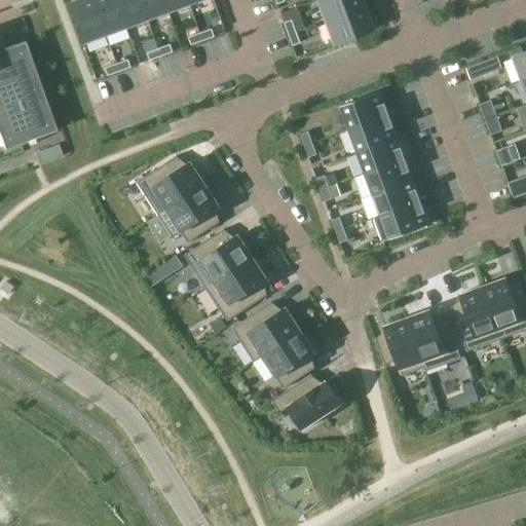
[(94,0),(72,0),(68,1),(83,41),(106,33),(94,0)]
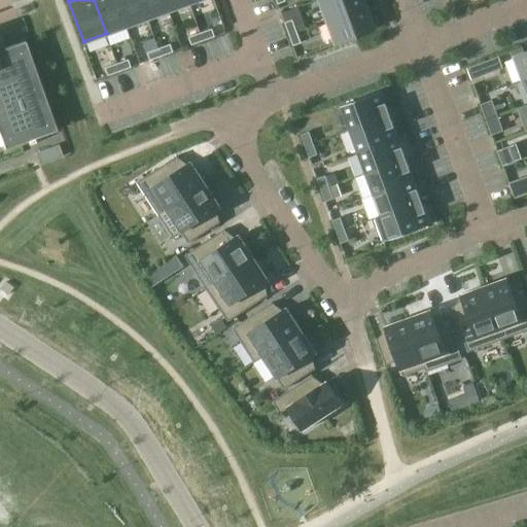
[(117,0),(94,0),(106,33),(127,26),(117,0)]
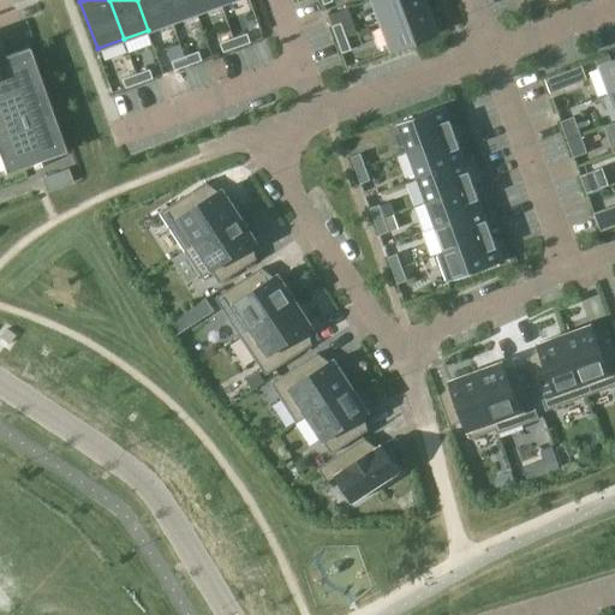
[(165,0),(137,0),(148,30),(173,21),(165,0)]
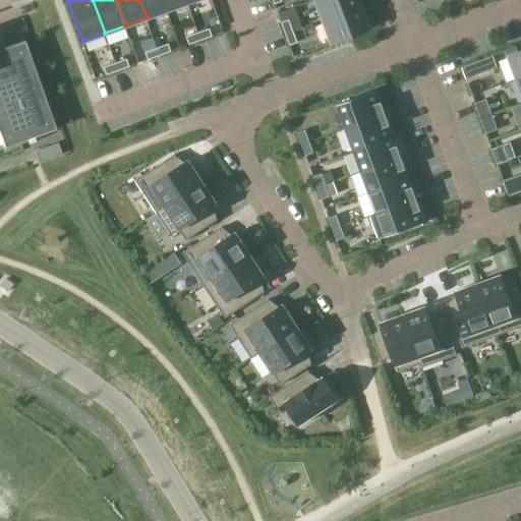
[(164,0),(139,0),(147,17),(168,9),(164,0)]
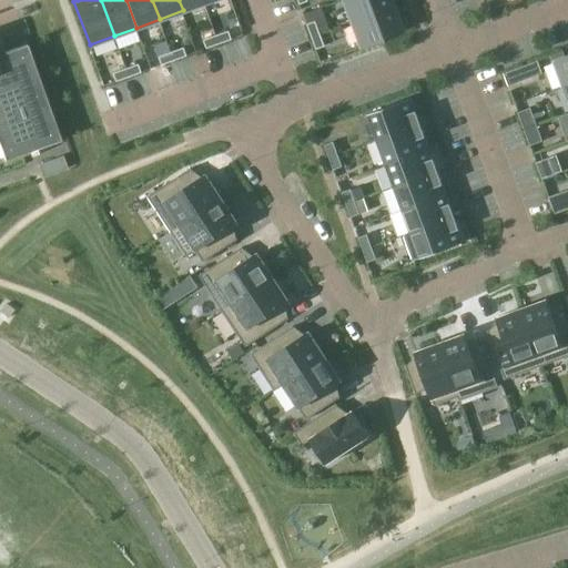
[(204,0),(179,0),(183,10),(205,2),(204,0)]
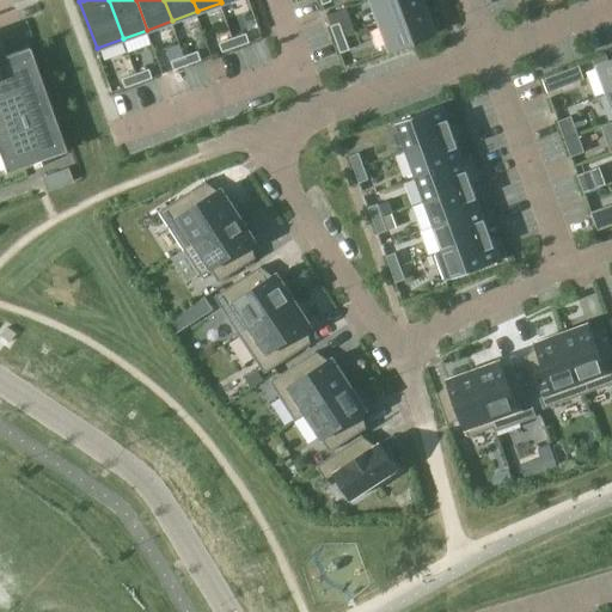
[(422,0),(371,0),(369,1),(378,24),(426,6),(422,0)]
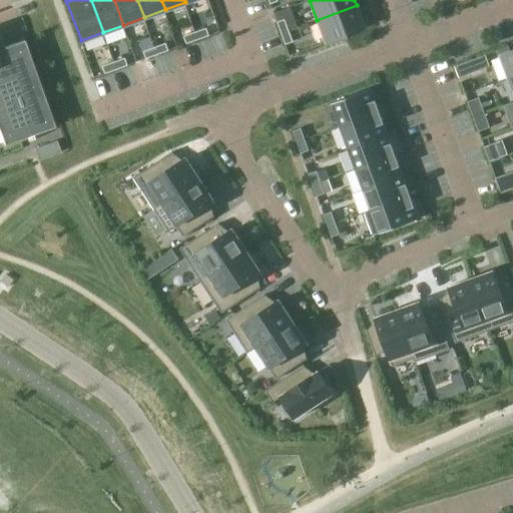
[(357,5),(317,20),(325,42),(365,27),(357,5)]
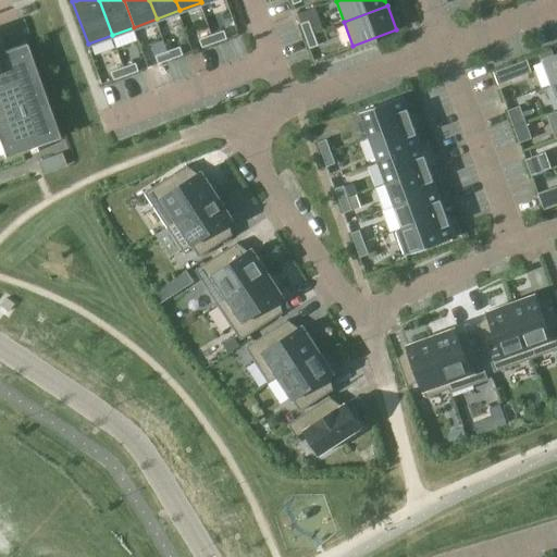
[(308,21),(300,24),(305,37),(312,34),(308,21)]
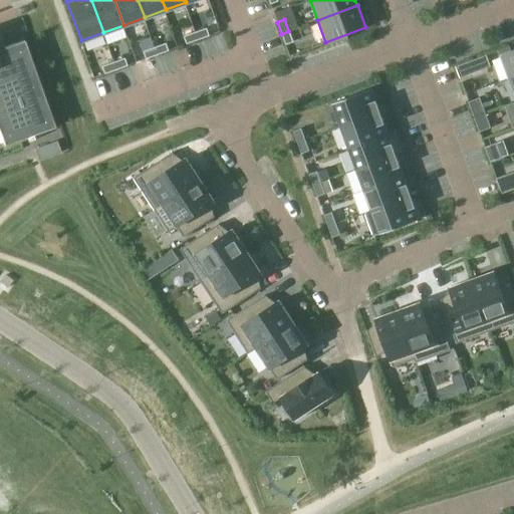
[(206,24),(196,28),(198,35),(208,31),(206,24)]
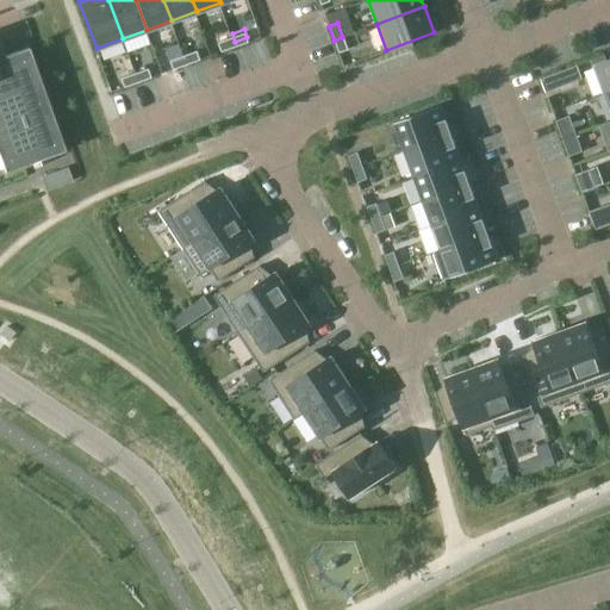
[(232,33),(217,39),(221,48),(235,42),(232,33)]
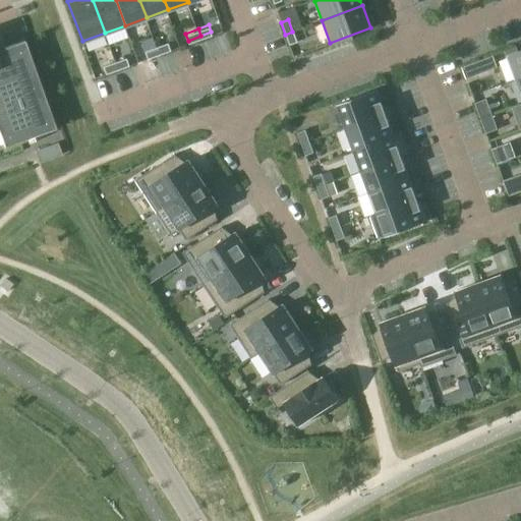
[(292,32),(285,35),(289,44),(296,42),(292,32)]
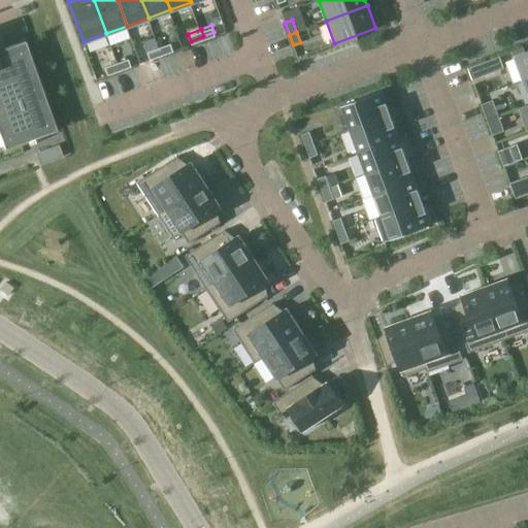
[(4,48),(0,37),(0,137),(4,149),(57,130),(25,41),(4,48)]
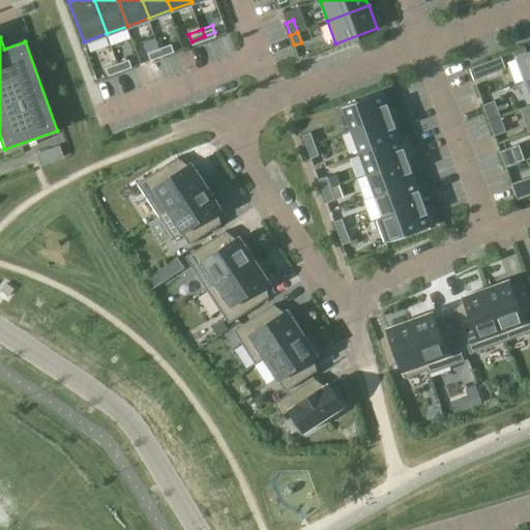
[(170,40),(159,45),(163,53),(173,49),(170,40)]
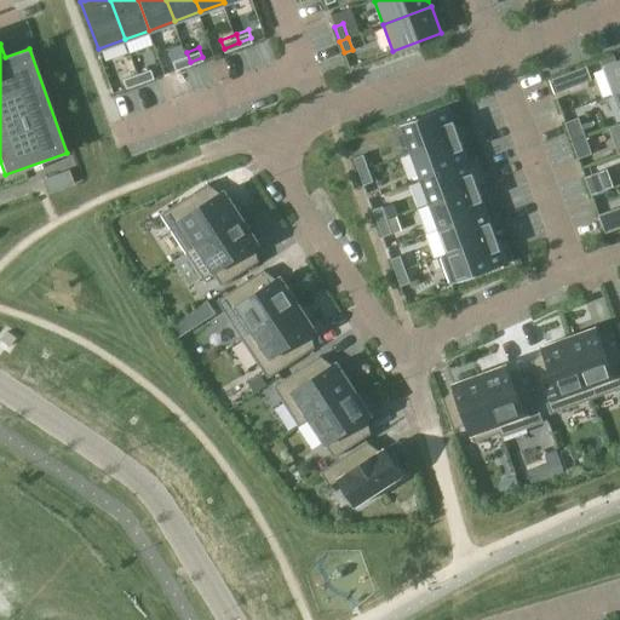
[(187,52),(172,58),(176,67),(190,62),(187,52)]
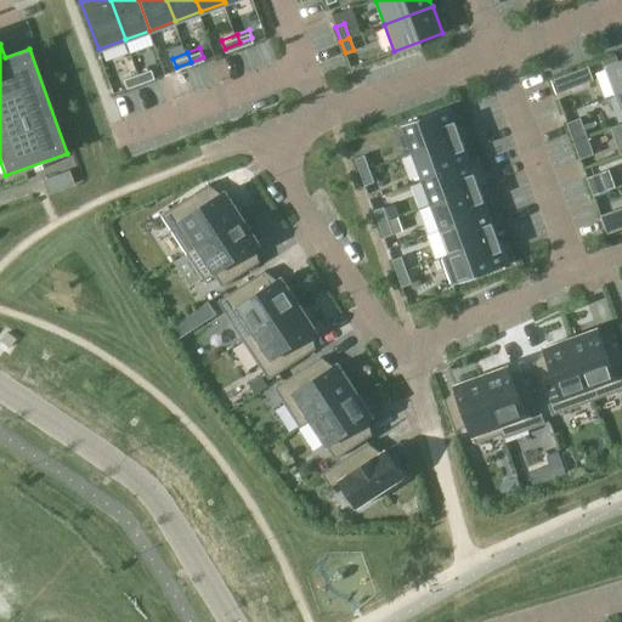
[(615,95),(621,92),(621,60),(605,67),(615,95)]
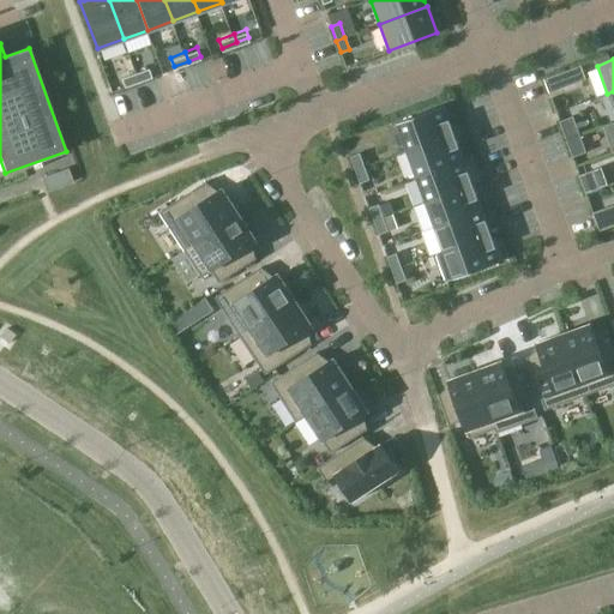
[(149,65),(136,70),(139,79),(152,74),(149,65)]
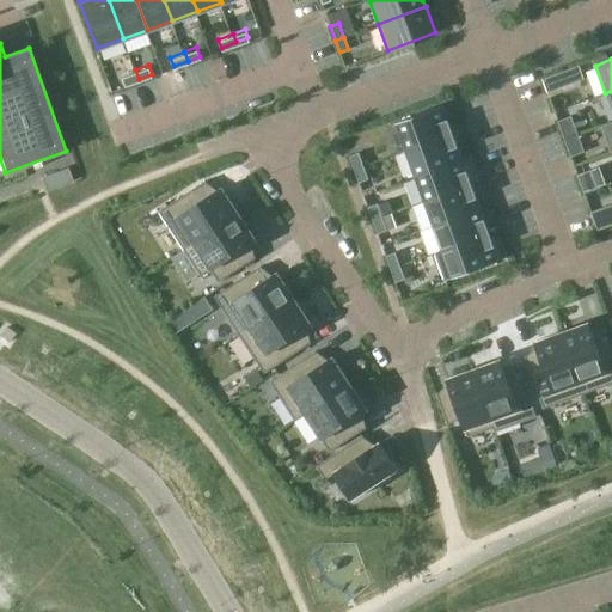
[(135,69),(121,74),(124,84),(139,79),(135,69)]
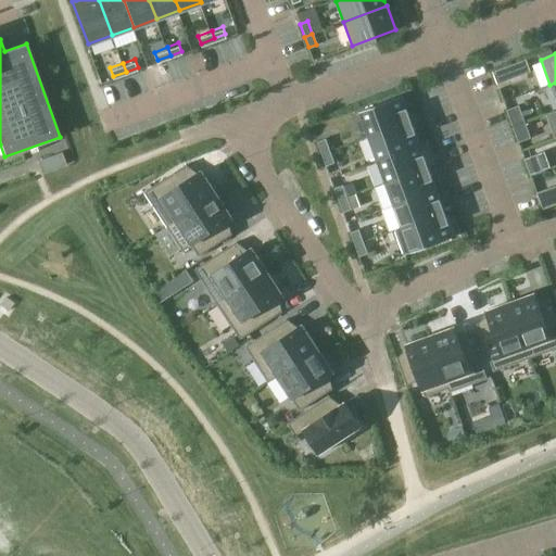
[(493,72),(498,84),(516,77),(512,65),(493,72)]
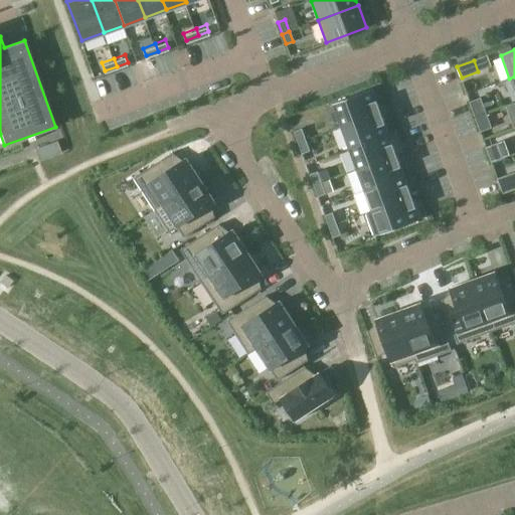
[(334,103),(343,127),(382,112),(373,89),(334,103)]
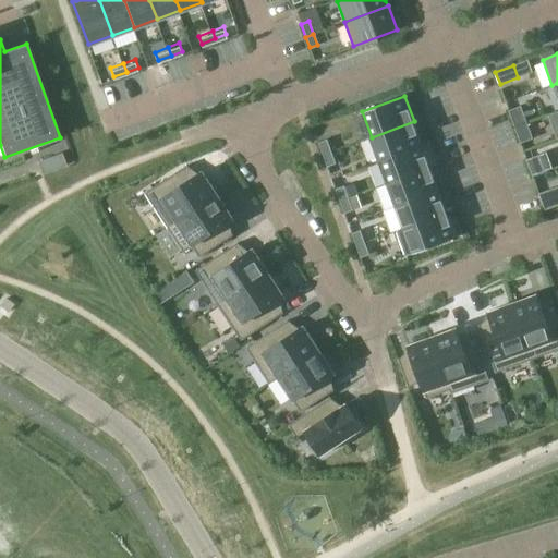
[(509,110),(516,126),(528,122),(522,106),(509,110)]
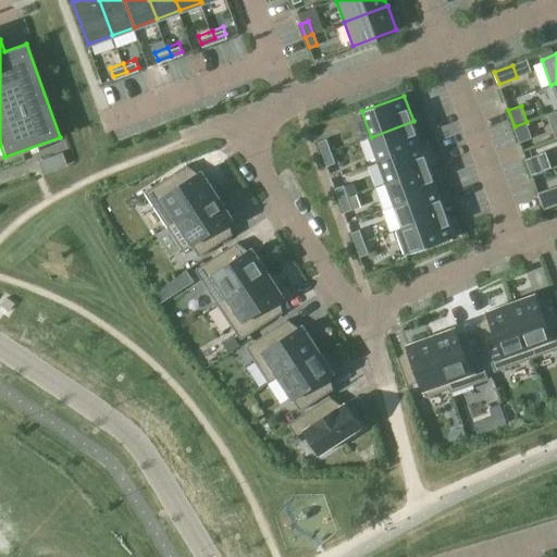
[(413,121),(371,137),(380,160),(422,145),(413,121)]
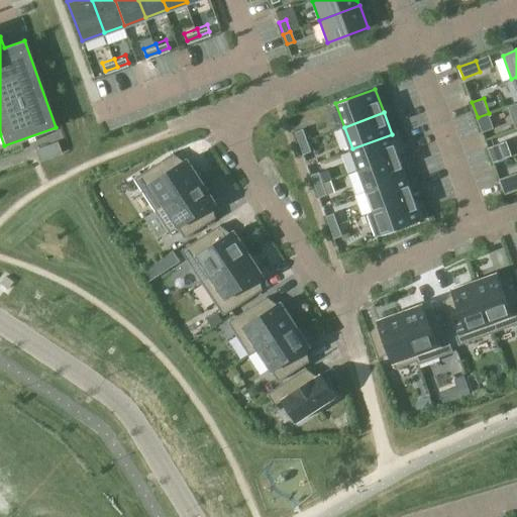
[(495,128),(489,113),(478,117),(483,132),(495,128)]
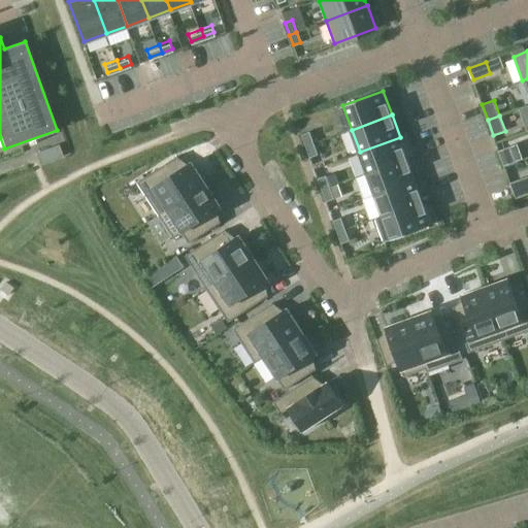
[(302,134),(306,146),(315,143),(310,132),(302,134)]
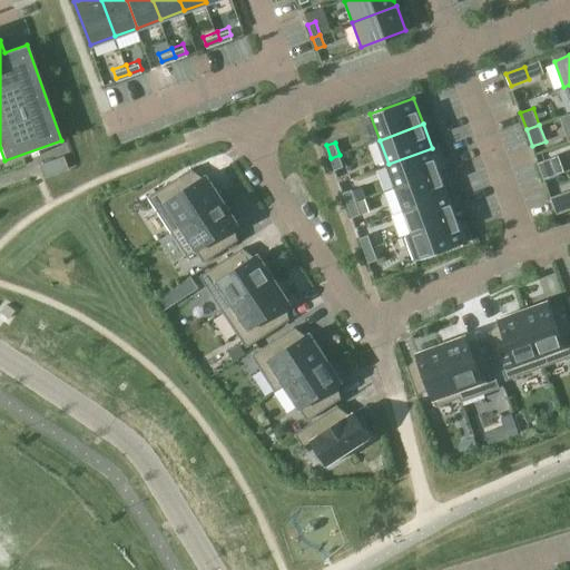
[(432,148),(389,164),(396,188),(440,172),(432,148)]
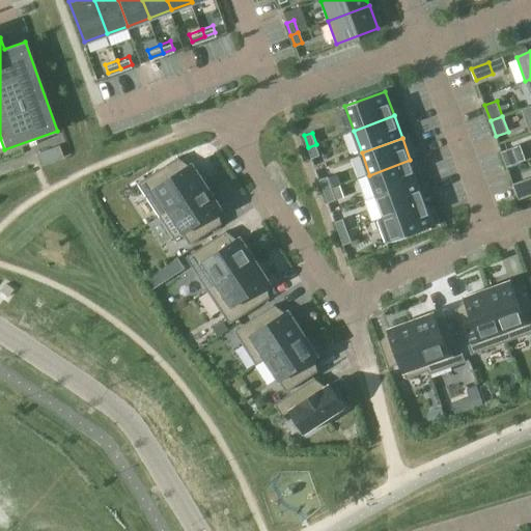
[(316,144),(308,147),(312,159),(320,156),(316,144)]
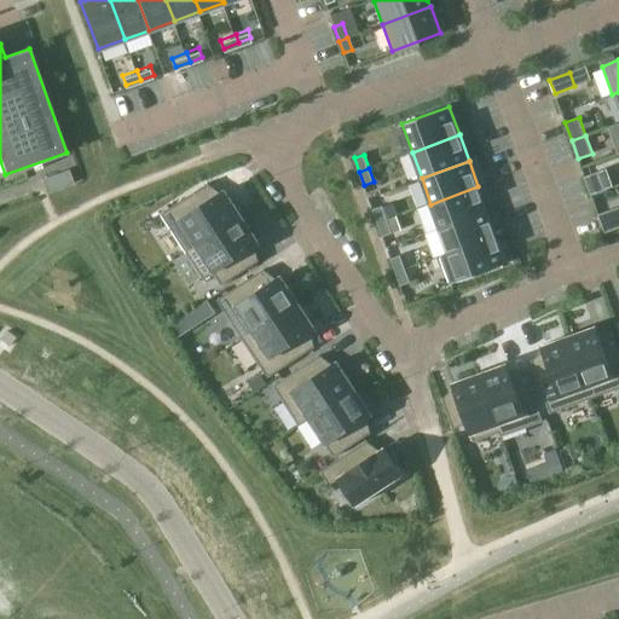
[(74,183),(68,169),(44,178),(48,191),(74,183)]
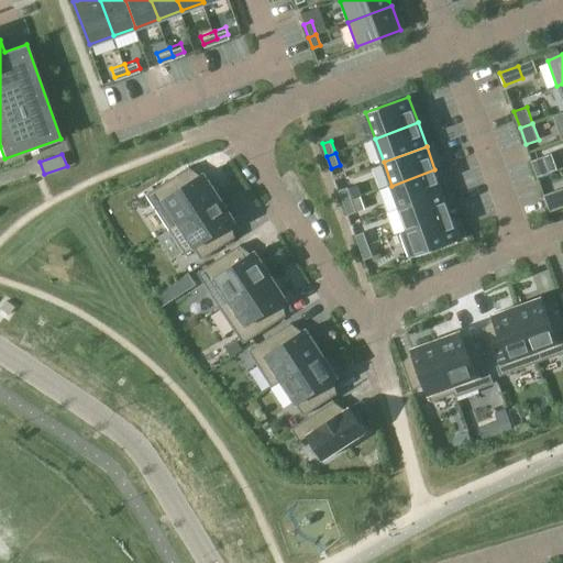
[(532,161),(538,177),(551,173),(544,156),(532,161)]
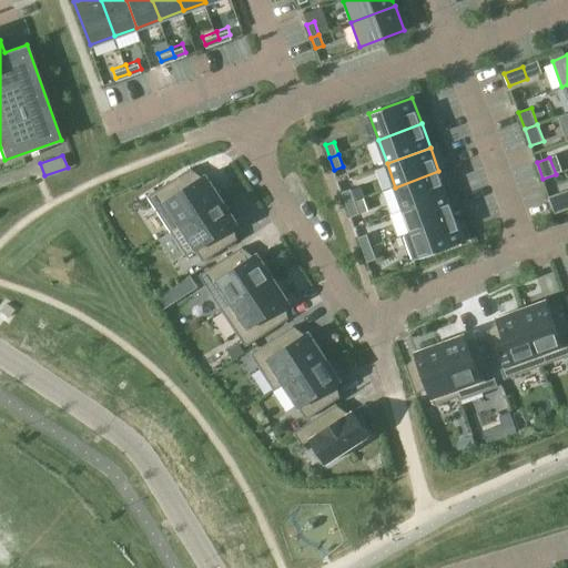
[(172,231),(223,198),(208,174),(199,180),(192,169),(149,196),(172,231)]
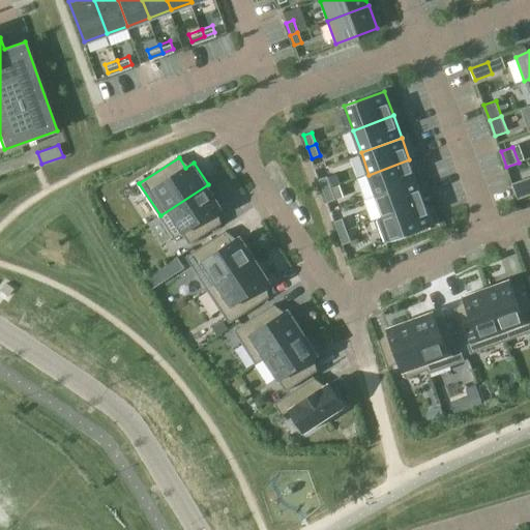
[(409,159),(369,175),(377,197),(417,182),(409,159)]
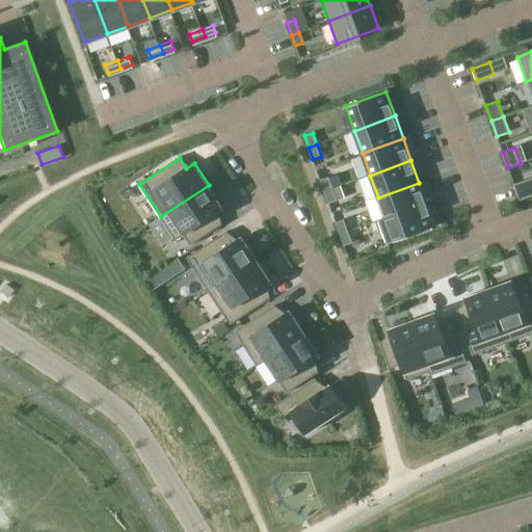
[(325,191),(334,189),(329,177),(321,180),(325,191)]
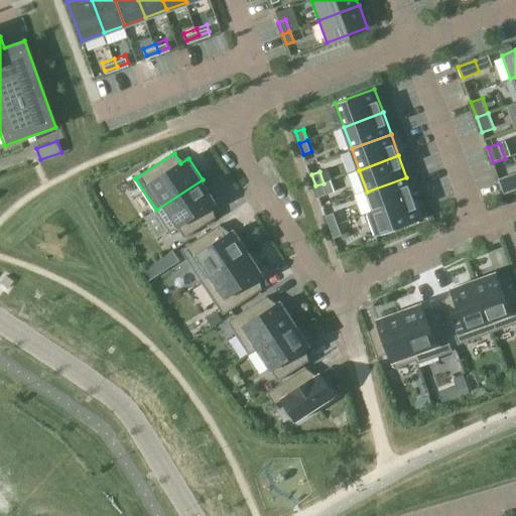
[(505,192),(515,188),(515,171),(500,177),(505,192)]
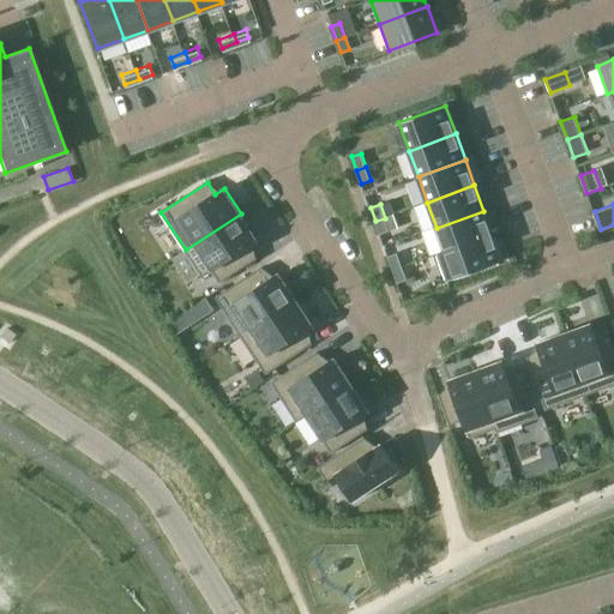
[(483,211),(437,228),(445,250),(437,253),(438,254),(492,234),(483,211)]
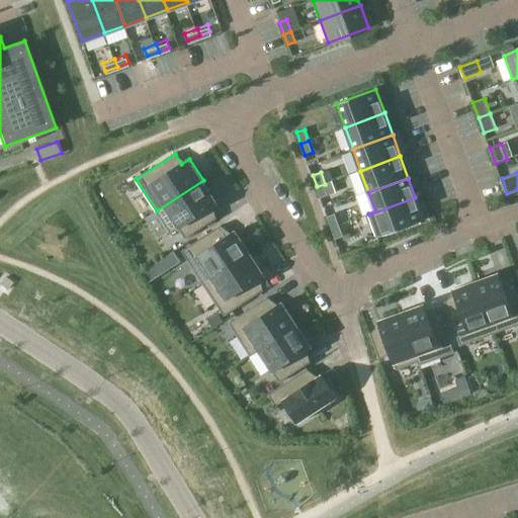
[(203,180),(157,210),(171,233),(179,228),(186,238),(217,218),(210,207),(218,202),(203,180)]
